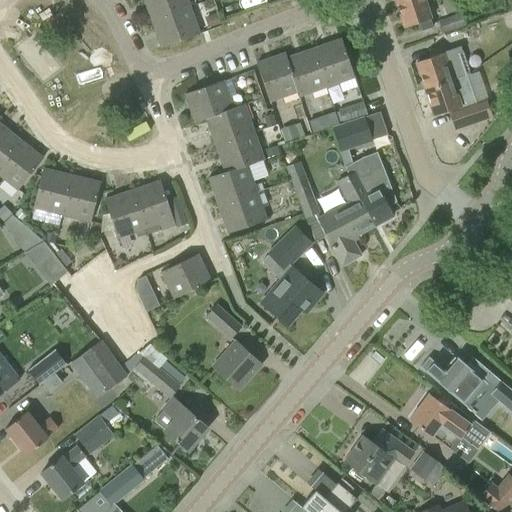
[(143,0),(150,20),(189,6),(186,0),(143,0)]
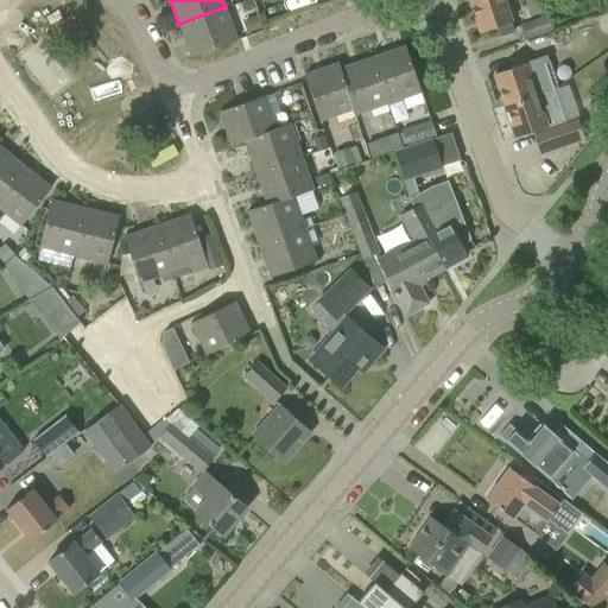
[(501,0),(470,0),(469,1),(480,33),(496,27),(500,37),(513,32),(501,0)]
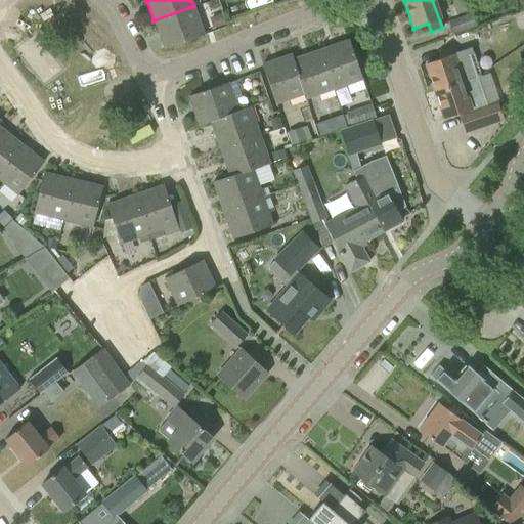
[(466,0),(450,0),(455,14),(470,9),(466,0)]
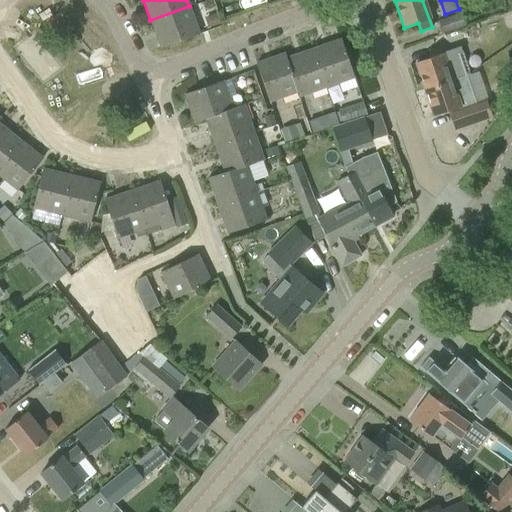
[(189,6),(150,20),(160,48),(198,34),(189,6)]
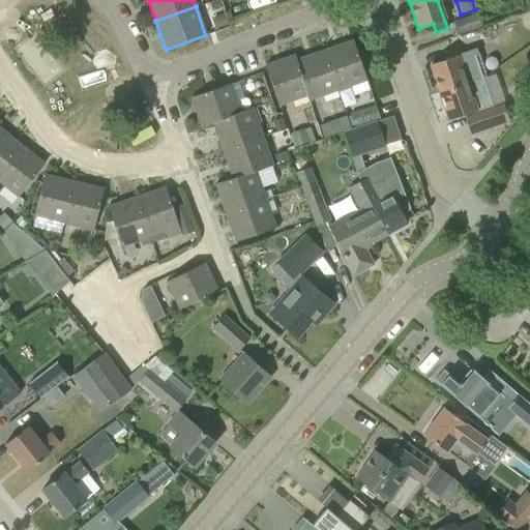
[(224,12),(211,18),(215,28),(228,24),(224,12)]
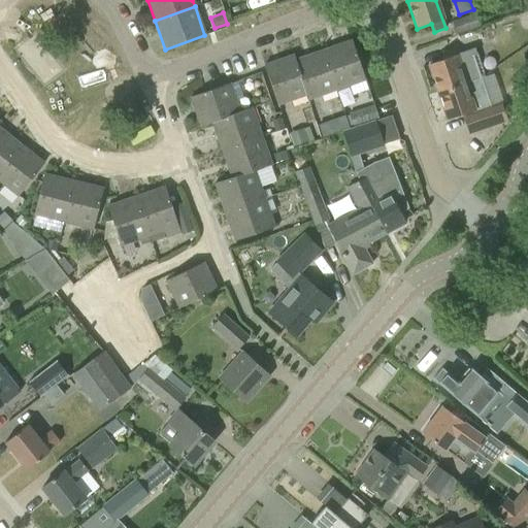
[(451,22),(456,36),(480,27),(474,13),(451,22)]
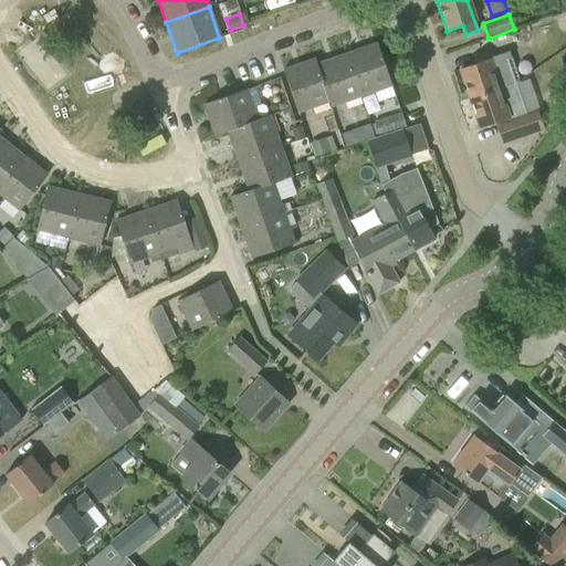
[(376,43),(346,54),(360,96),(390,85),(376,43)]
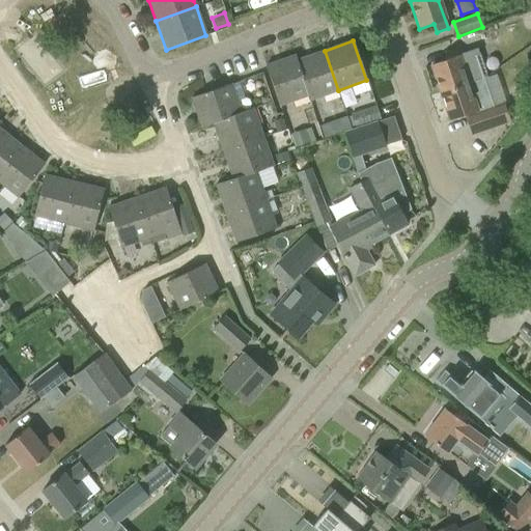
[(430,64),(441,92),(483,79),(486,78),(477,48),(456,55),(454,48),(443,52),(446,60),(430,64)]
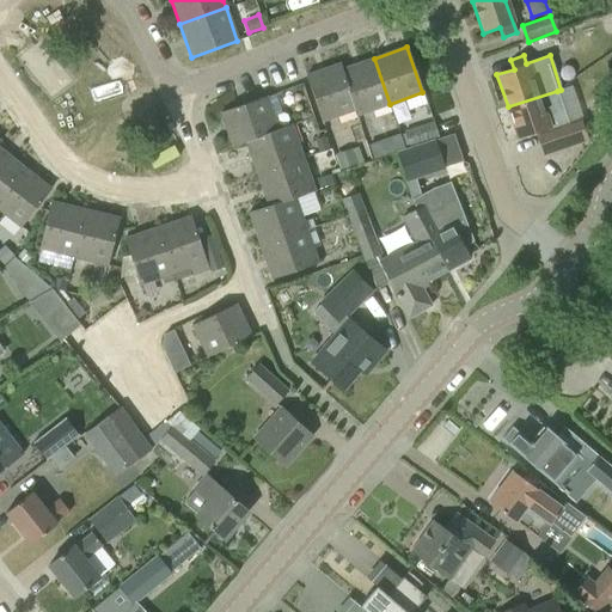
[(390,104),(374,59),(342,69),(357,116),(390,104)]
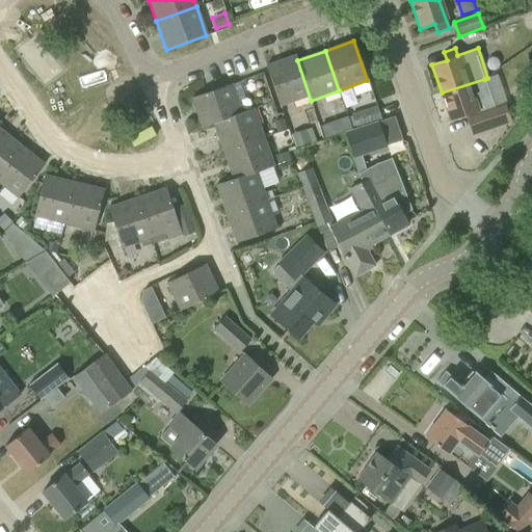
[(297,60),(295,56),(266,67),(280,107),(308,97),(309,101),(311,101),(297,60)]
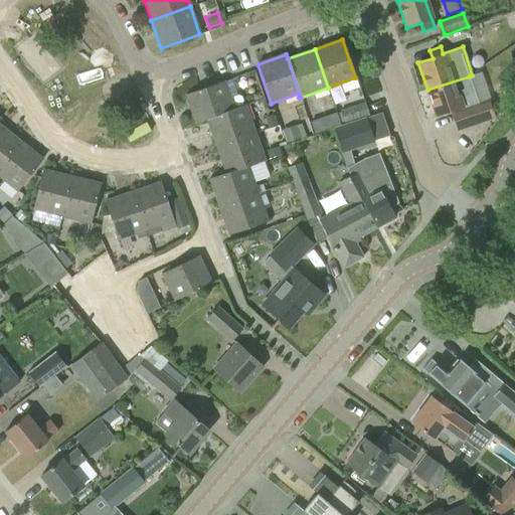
[(469,76),(427,90),(437,117),(451,112),(452,115),(451,116),(456,132),(494,119),(489,102),(479,106),(469,76)]
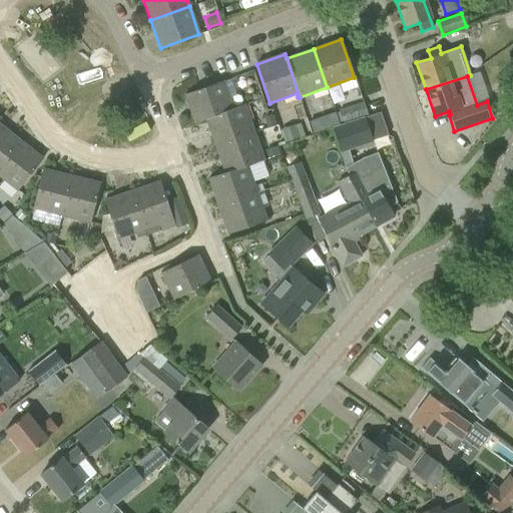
[(194,123),(205,119),(232,109),(222,81),(184,94),(194,123)]
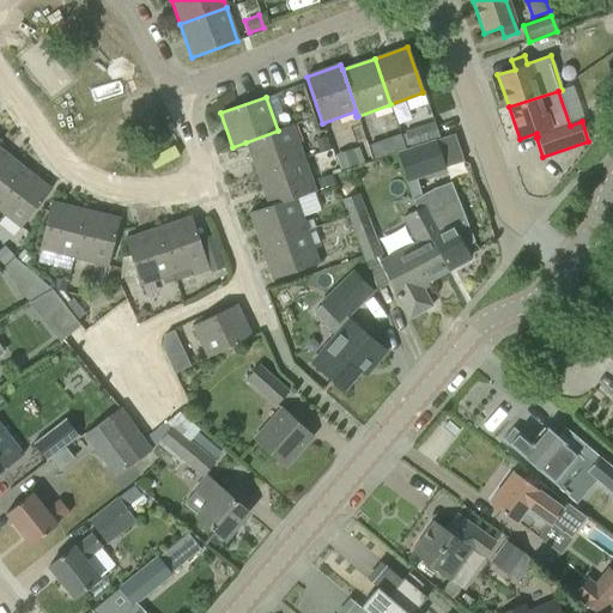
[(404,132),(410,146),(437,138),(432,123),(404,132)]
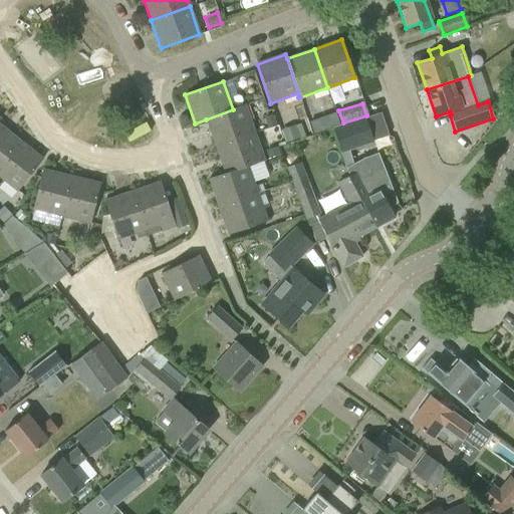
[(206,119),(215,147),(252,133),(243,106),(233,109),(206,119)]
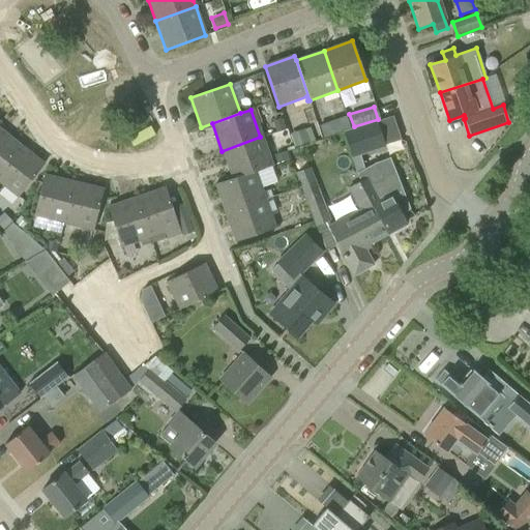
[(343,133),(351,157),(358,154),(384,146),(376,121),(343,133)]
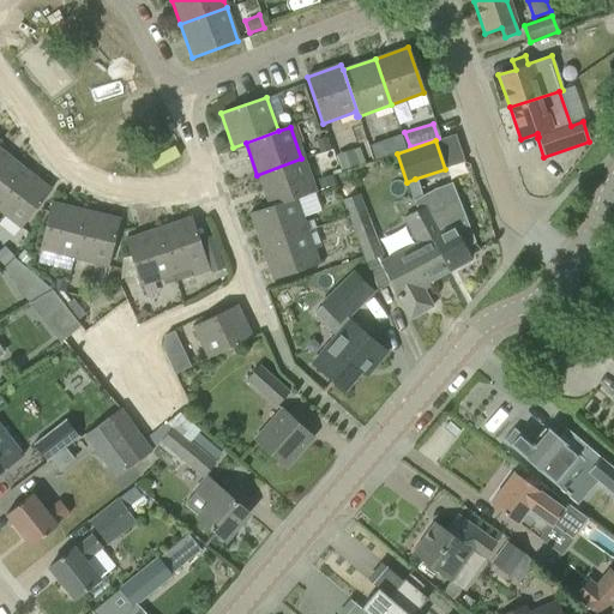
[(385,142),(369,146),(374,161),(390,156),(385,142)]
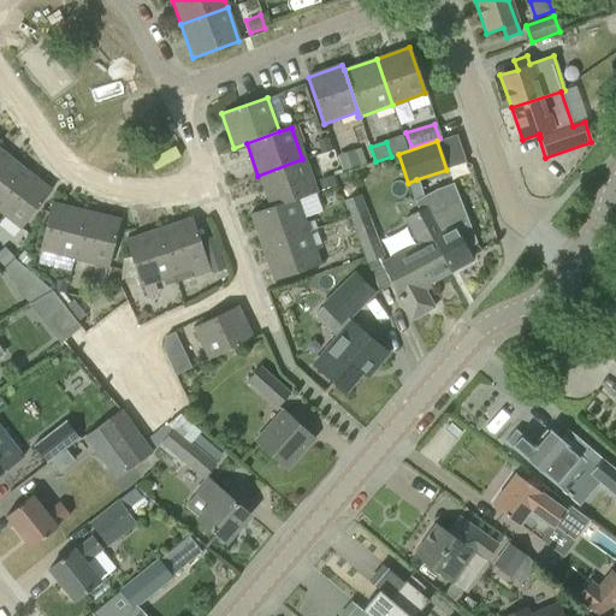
[(0,199),(23,170),(0,150),(0,199)]
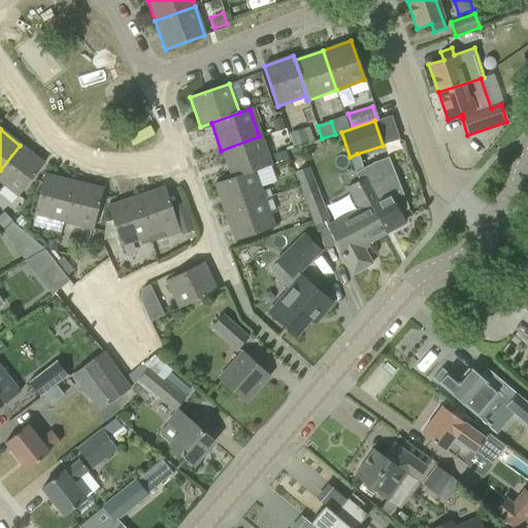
[(221,151),(231,177),(253,170),(254,172),(269,167),(259,136),(221,151)]
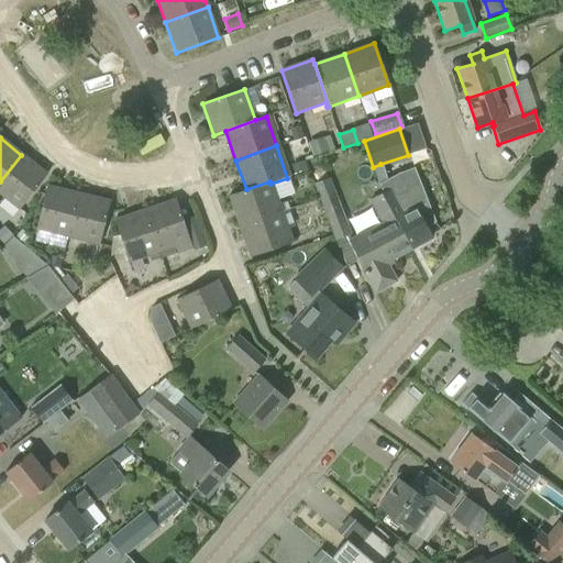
[(21,155),(0,181),(0,195),(19,210),(46,175),(21,155)]
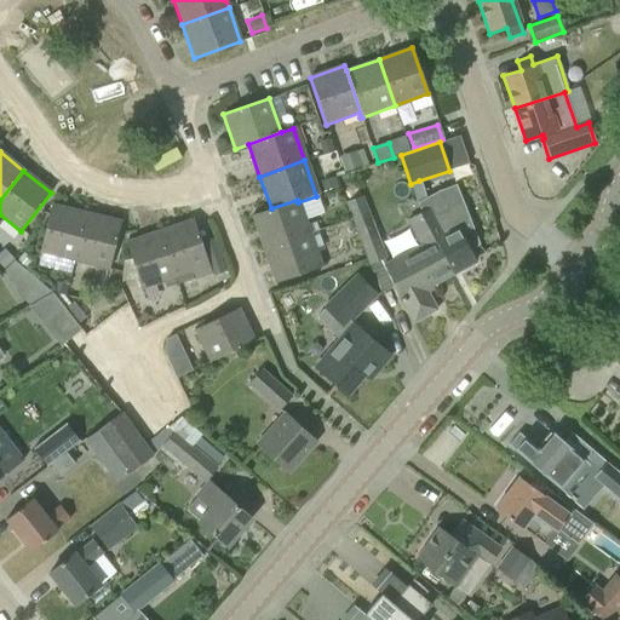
[(334,177),(320,182),(323,191),(337,187),(334,177)]
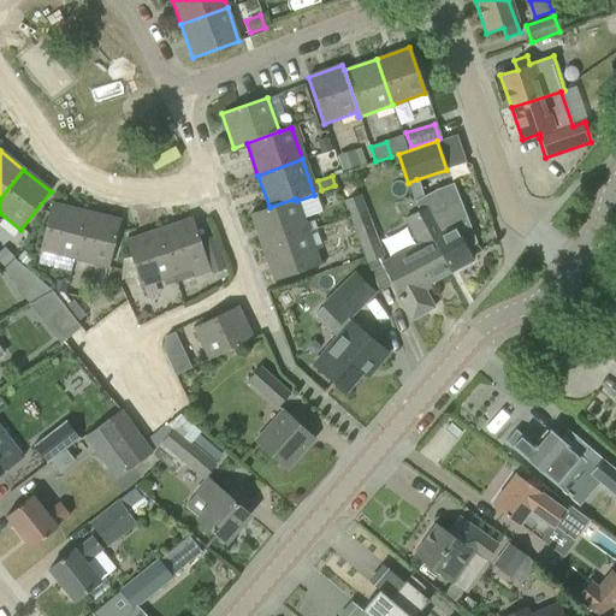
[(416,179),(408,183),(414,201),(422,197),(416,179)]
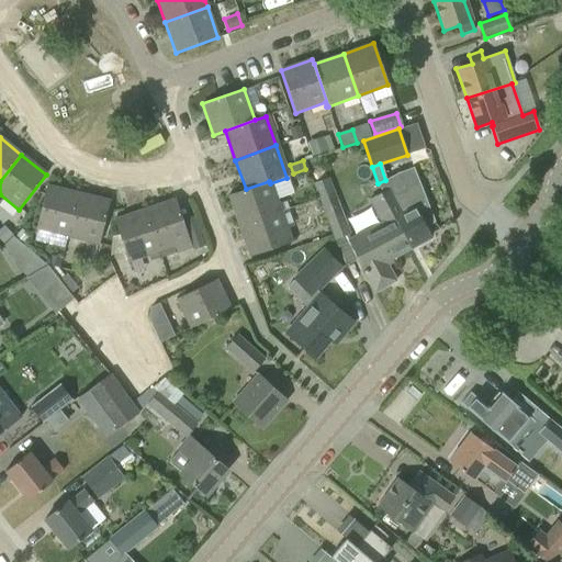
[(368,200),(381,224),(397,254),(409,247),(430,236),(425,225),(431,221),(417,183),(407,189),(397,172),(385,180),(378,183),(377,184),(381,192),(368,200)]
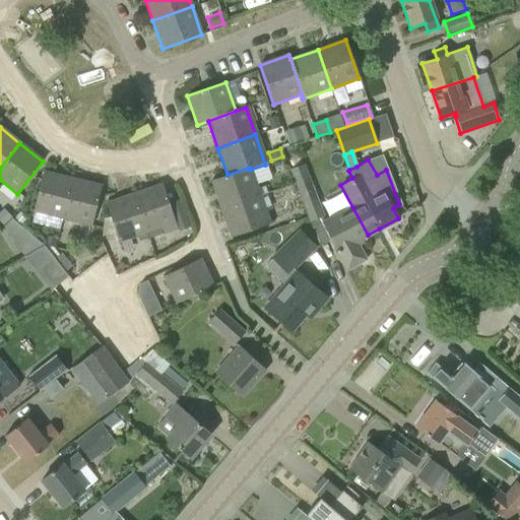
[(289,170),(297,191),(309,222),(323,216),(311,186),(304,165),(289,170)]
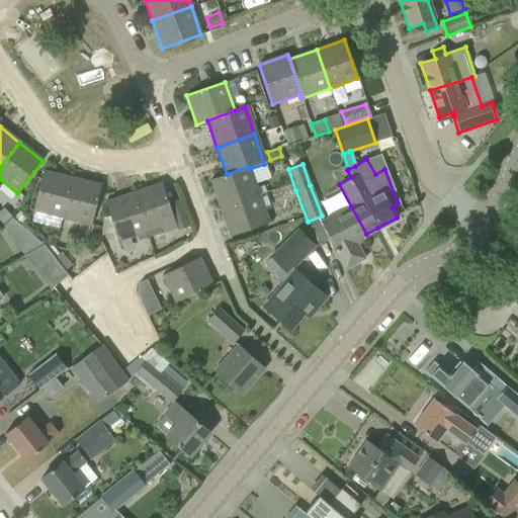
[(210,180),(220,208),(257,195),(249,169),(248,167),(227,174),(210,180)]
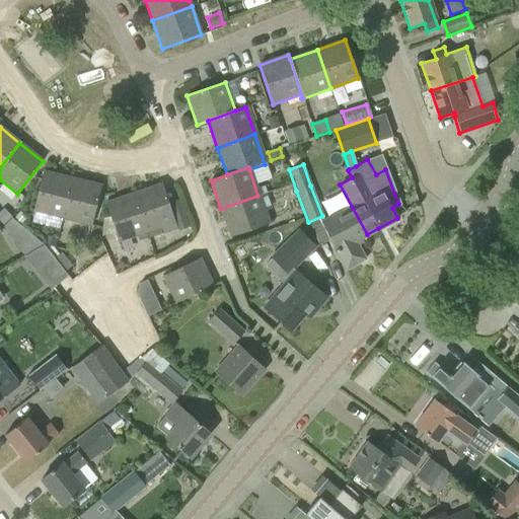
[(32,211),(62,218),(72,178),(43,171),(32,211)]
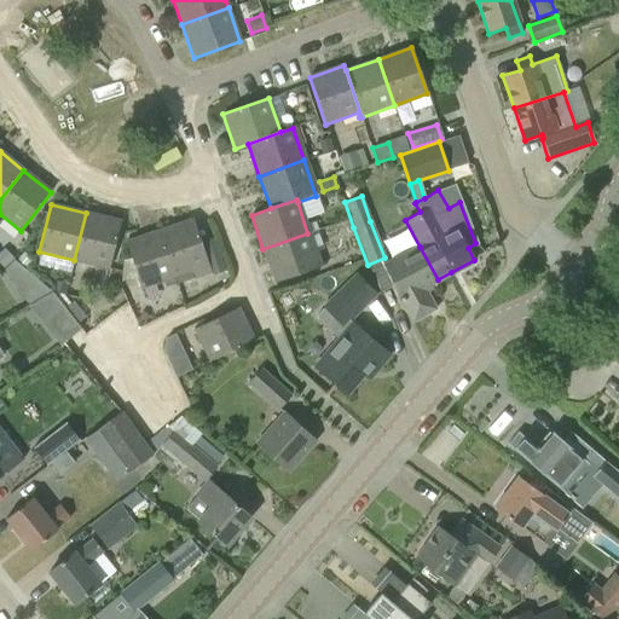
[(86,213),(74,260),(109,268),(120,221),(86,213)]
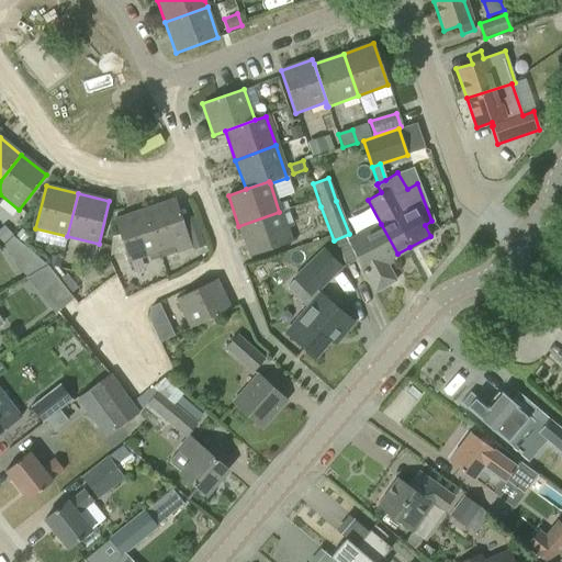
[(175,199),(144,210),(158,251),(160,258),(191,247),(187,235),(182,221),(175,199)]
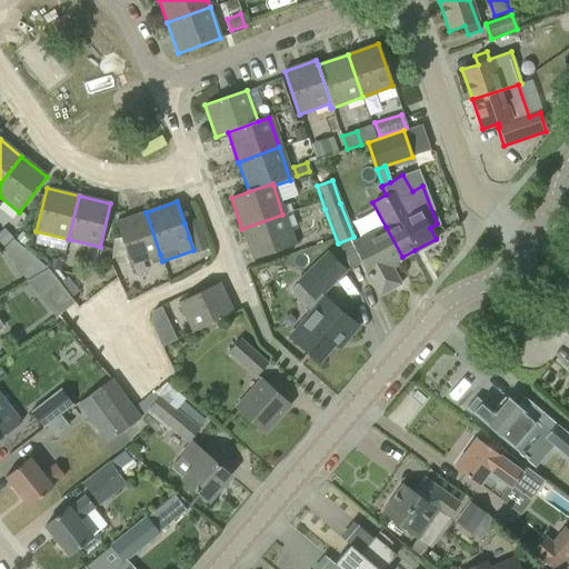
[(160,255),(146,212),(115,222),(129,265),(160,255)]
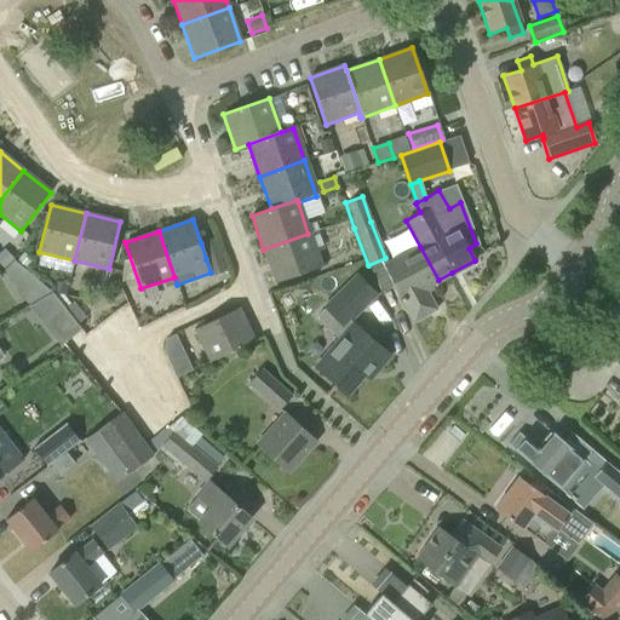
[(308,234),(263,250),(275,283),(320,268),(308,234)]
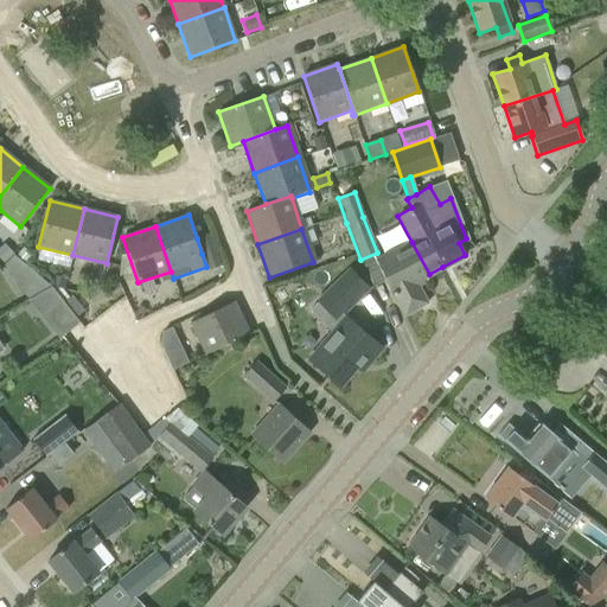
[(209,235),(197,238),(202,254),(206,267),(208,269),(219,266),(209,235)]
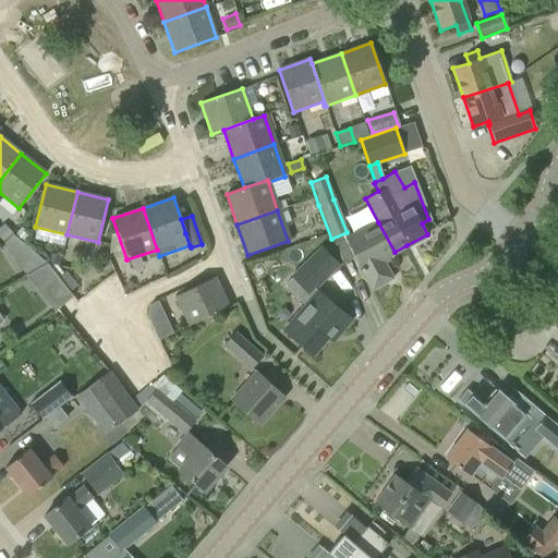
[(395,252),(378,222),(344,241),(372,290),(392,279),(381,258),(395,252)]
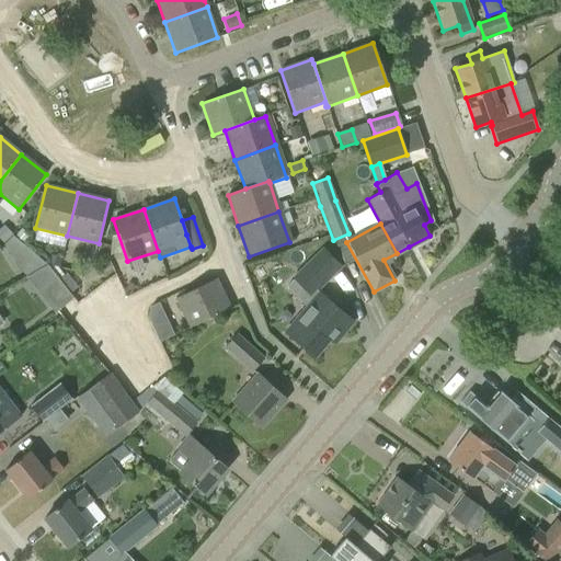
[(3,225),(0,228),(0,238),(3,241),(11,233),(3,225)]
